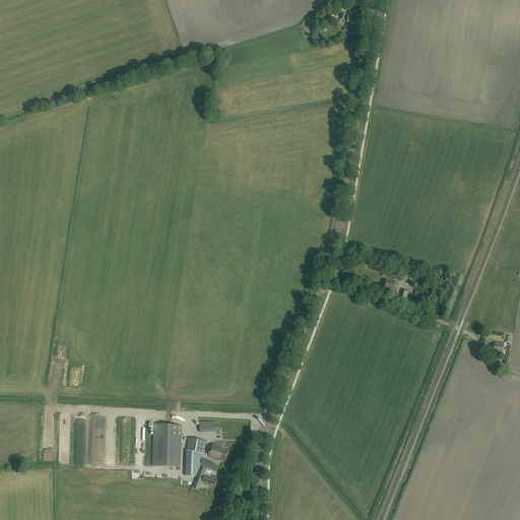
[(338,14),(337,9),(323,13),(324,17),(338,14)]
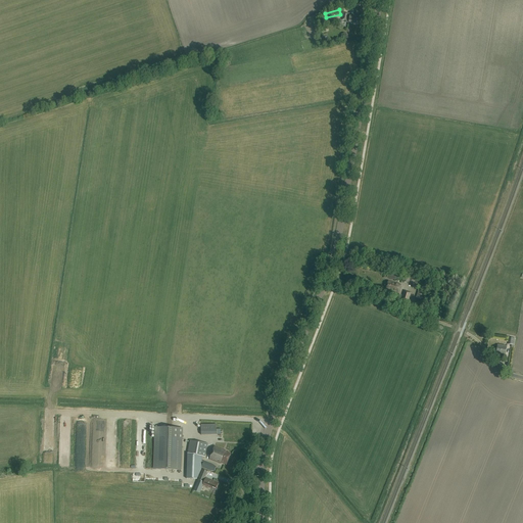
[(347,14),(344,13),(342,20),(346,21),(346,20),(349,21),(348,24),(358,25),(361,25),(363,18),(359,17),(350,15),(349,18),(347,17),(347,14)]
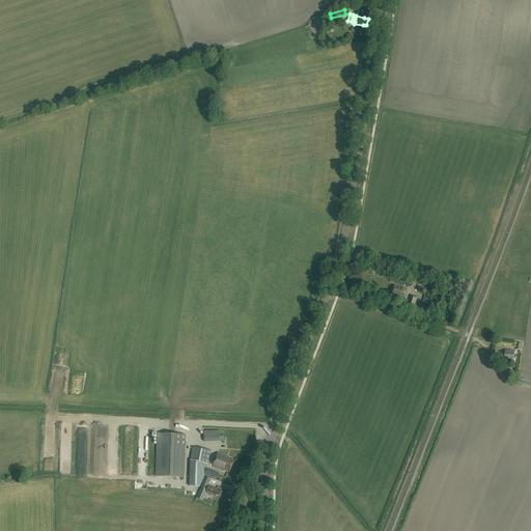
[(420,288),(420,291),(423,292),(425,283),(418,281),(418,283),(414,282),(414,284),(412,284),(411,286),(420,288)]
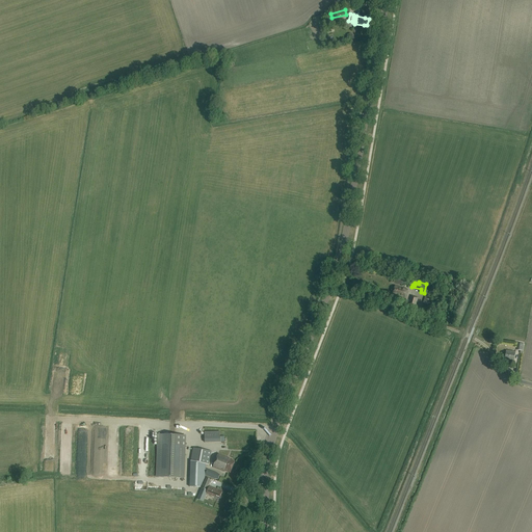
[(407,290),(395,286),(393,294),(399,296),(405,298),(407,290)]
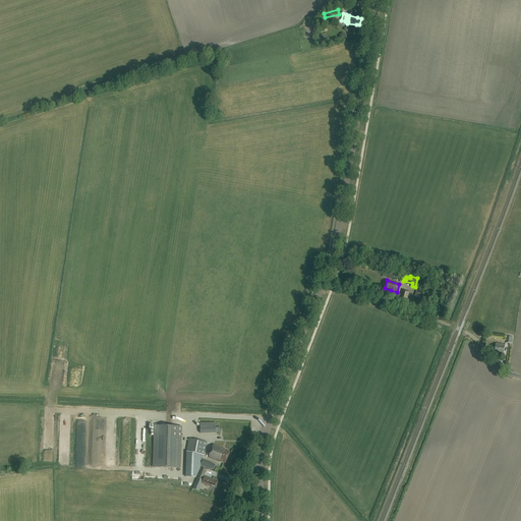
[(505,346),(496,345),(495,352),(504,353),(505,346)]
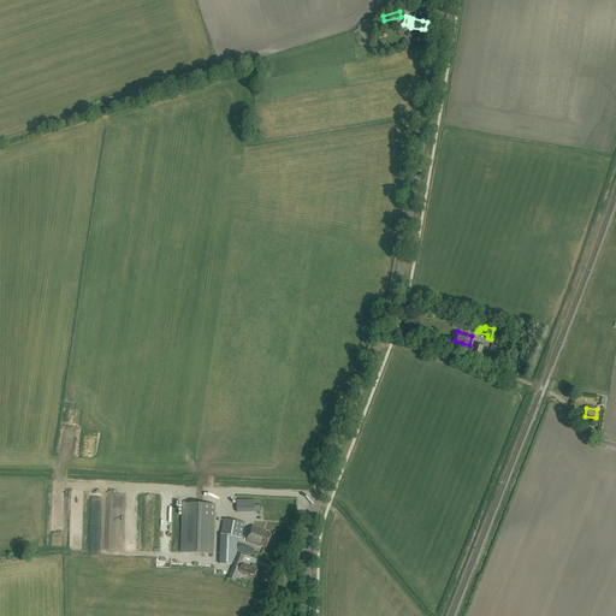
[(255,513),(255,499),(237,501),(237,513),(255,513)]
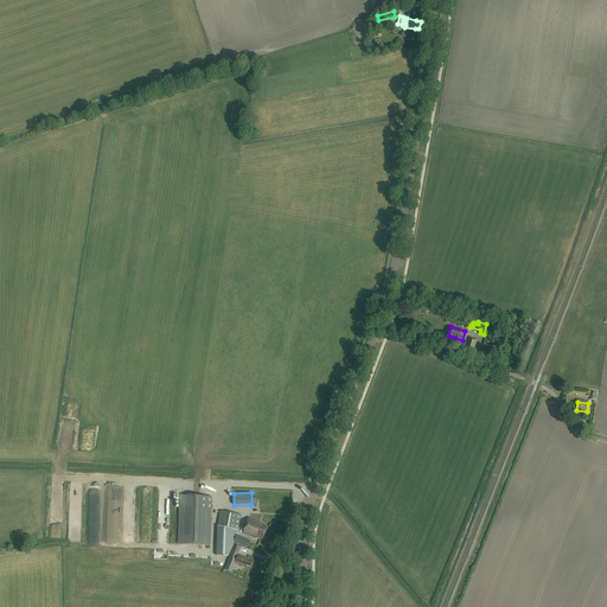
[(179,497),(178,545),(210,545),(212,498),(179,497)]
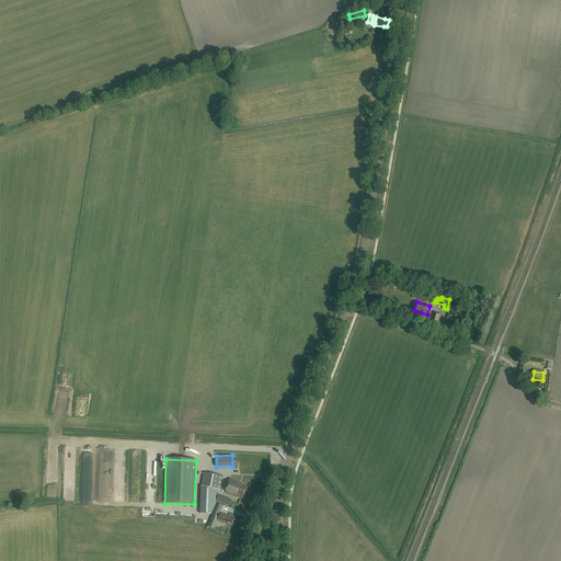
[(100,477),(110,477),(110,466),(100,466),(100,477)]
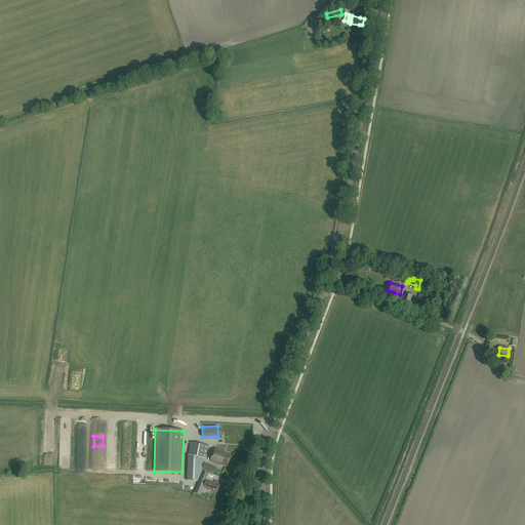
[(208,445),(194,442),(188,476),(196,478),(200,478),(203,463),(203,462),(199,461),(201,461),(202,458),(206,458),(208,445)]
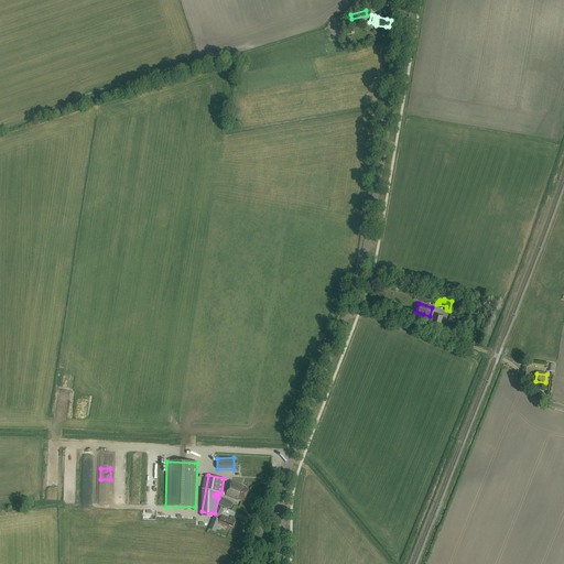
[(243,486),(231,481),(226,496),(238,500),(238,499),(245,502),(249,489),(243,487),(243,486)]
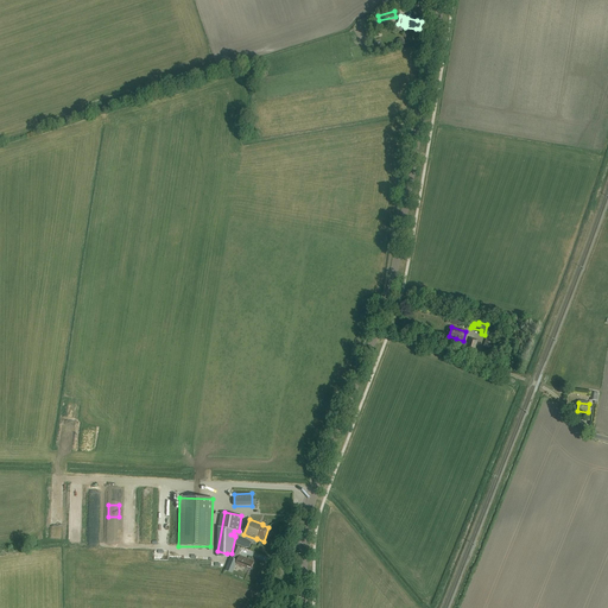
[(248,540),(238,536),(234,543),(245,548),(245,546),(249,549),(251,543),(247,540),(248,540)]
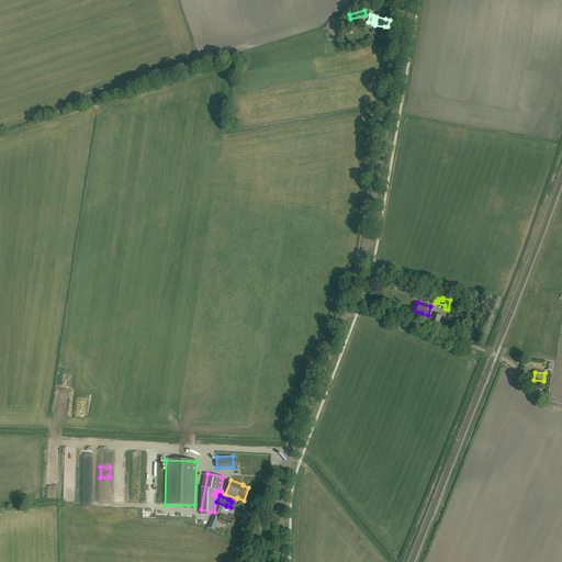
[(223,507),(217,505),(213,516),(220,519),(217,521),(232,527),(234,520),(228,518),(228,517),(220,514),(223,507)]
